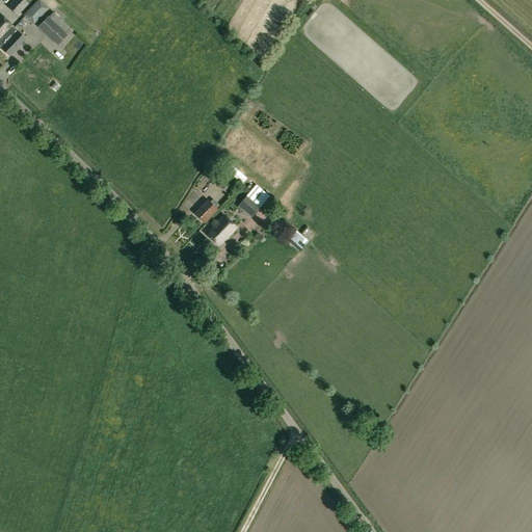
[(11,0),(7,6),(18,16),(29,3),(25,0),(11,0)]
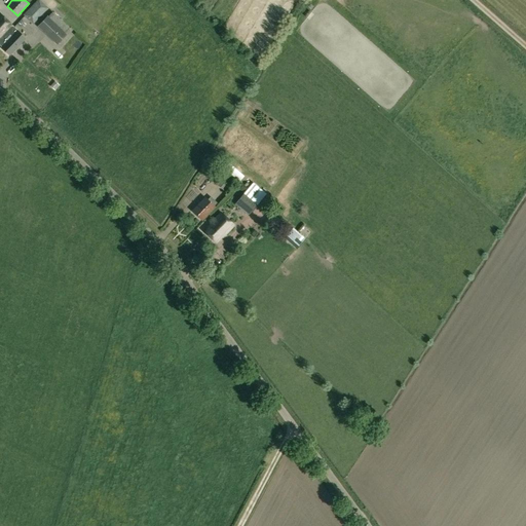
[(37,0),(25,14),(33,23),(47,8),(38,0),(37,0)]
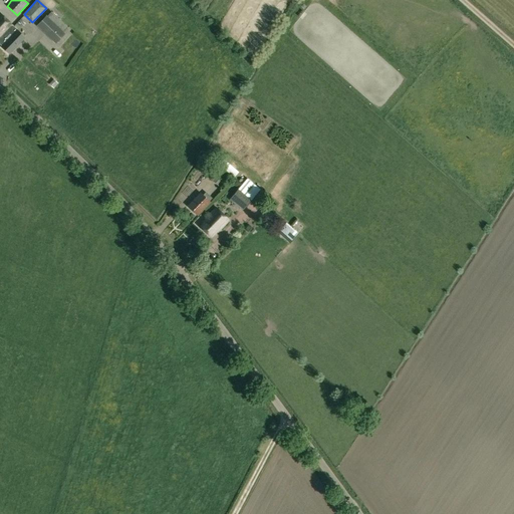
[(9,54),(24,37),(12,26),(13,26),(0,14),(0,44),(2,46),(1,46),(9,54)]
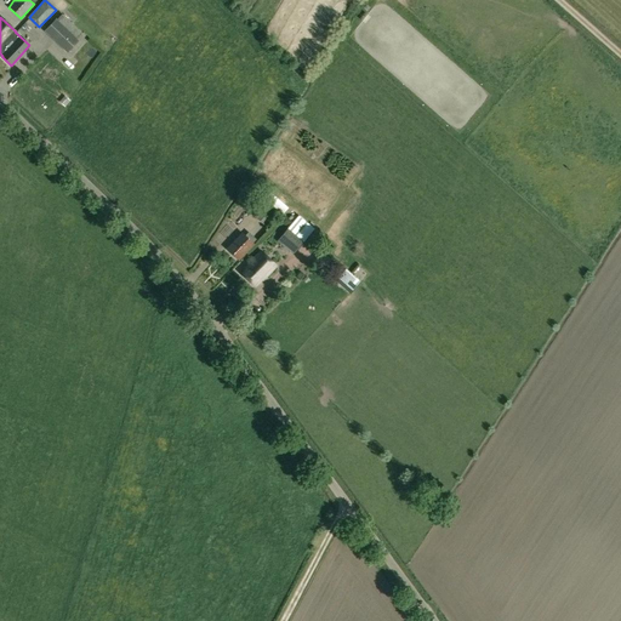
[(55,20),(44,30),(67,52),(78,41),(55,20)]
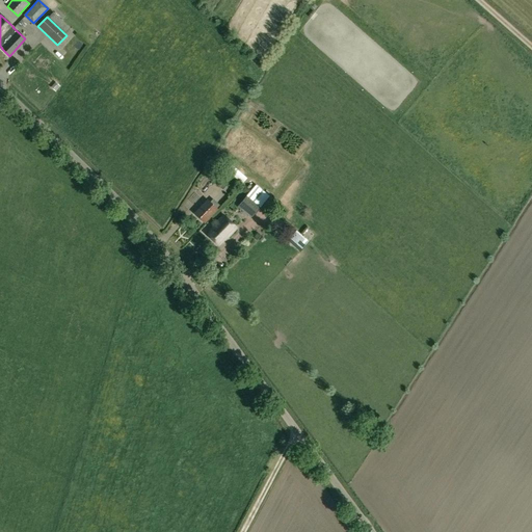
[(212,179),(219,185),(218,186),(227,193),(235,183),(225,176),(218,170),(212,179)]
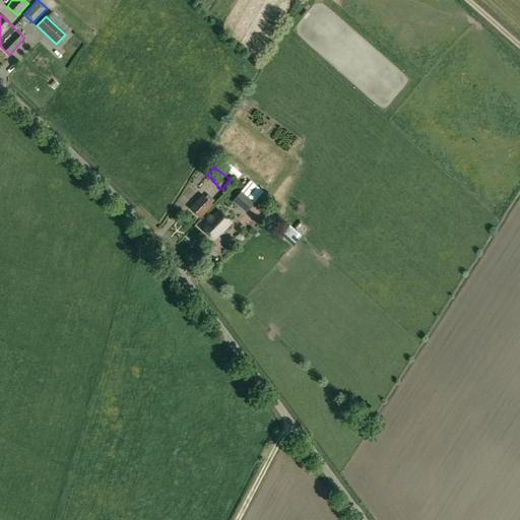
[(231,202),(245,213),(263,191),(250,180),(241,190),(231,202)]
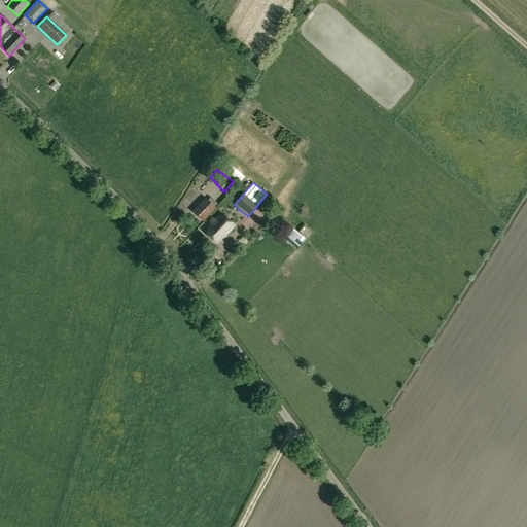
[(205,198),(192,211),(203,220),(215,208),(214,207),(217,204),(211,198),(208,201),(205,198)]
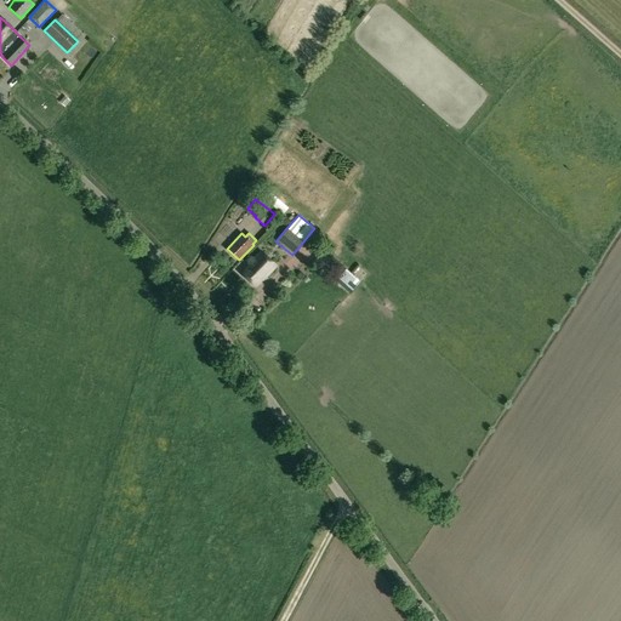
[(256,286),(275,266),(261,251),(241,272),(256,286)]
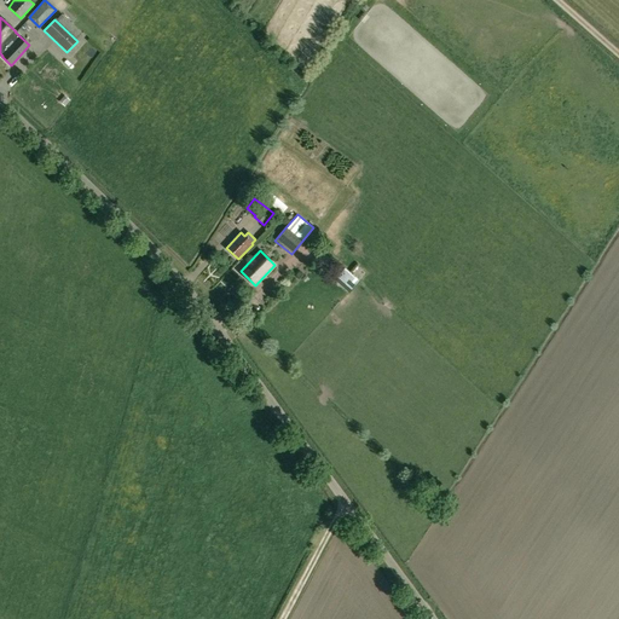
[(334,279),(350,293),(359,281),(345,268),(334,279)]
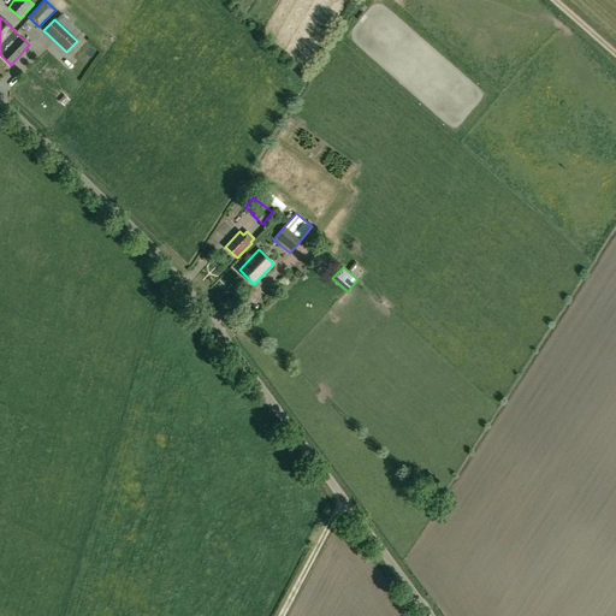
All buildings are outlined.
